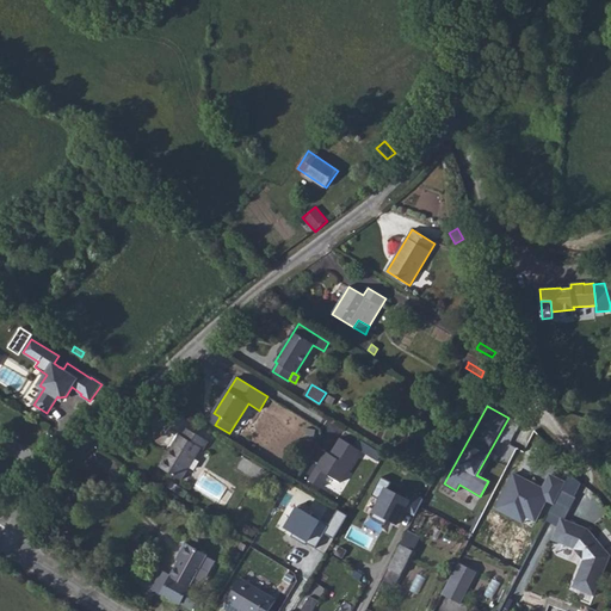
[(215,425),(220,417),(214,413),(209,421),(215,425)]
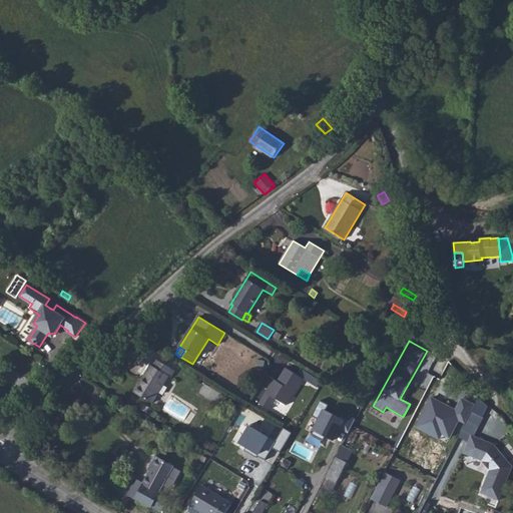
[(152,403),(168,376),(170,378),(175,371),(157,360),(153,366),(150,365),(134,392),(152,403)]
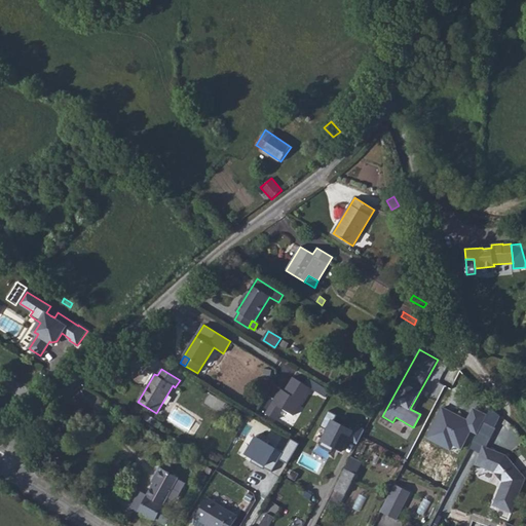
[(280,389),(265,414),(276,420),(283,409),(294,416),(310,388),(293,377),(289,385),(291,386),(287,392),(280,389)]
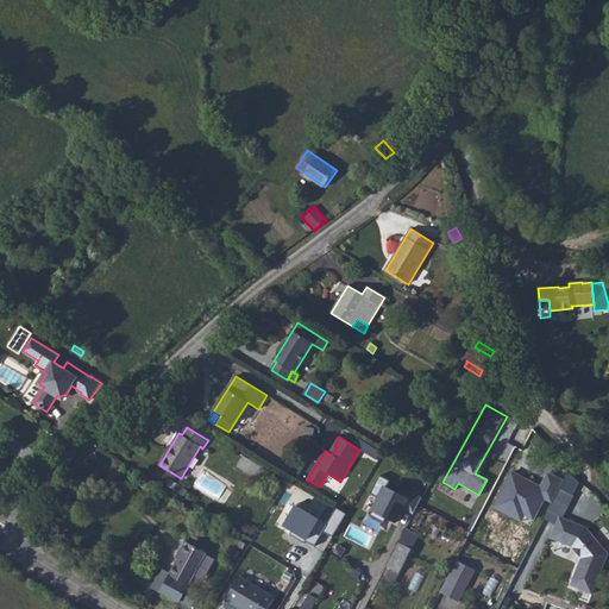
[(510,472),(494,507),(521,521),(526,516),(533,520),(545,498),(552,502),(563,481),(550,473),(542,488),(510,472)]
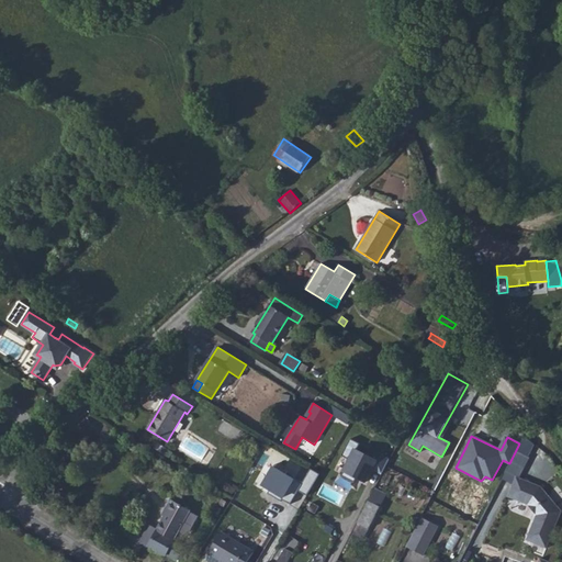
[(347,460),(341,472),(358,480),(367,462),(375,467),(379,459),(358,449),(360,444),(350,438),(341,457),(347,460)]
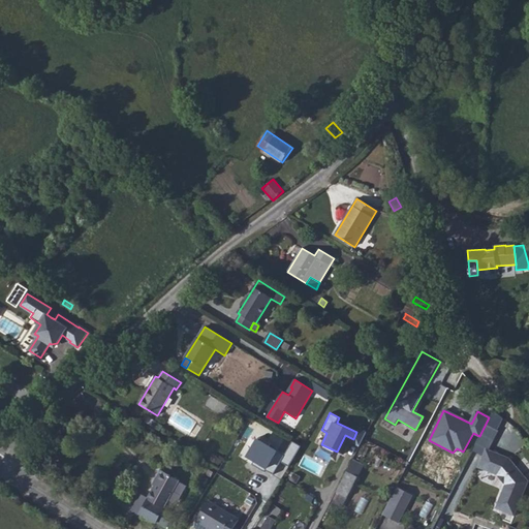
[(497,426),(500,418),(492,414),(489,417),(488,422),(497,426)]
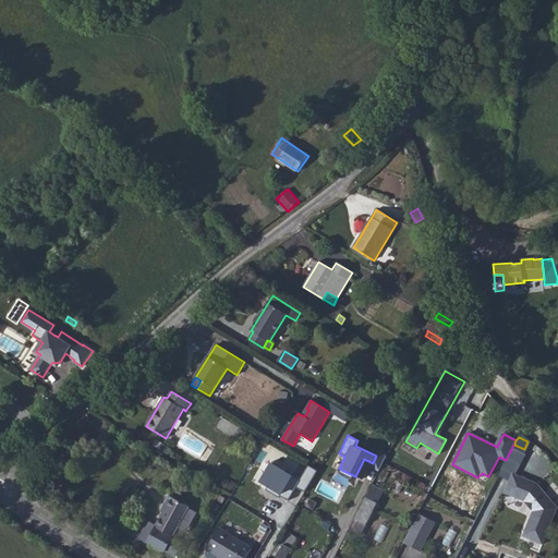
[(301,480),(270,462),(258,482),(289,500),(301,480)]
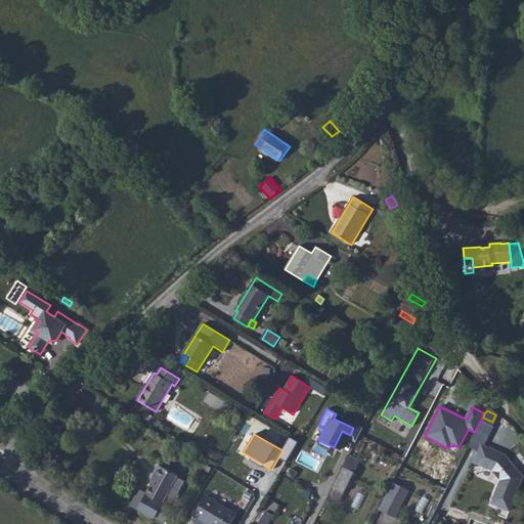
[(500,480),(491,504),(510,511),(523,477),(505,453),(482,444),(478,454),(487,457),(483,467),(492,470),(500,480)]
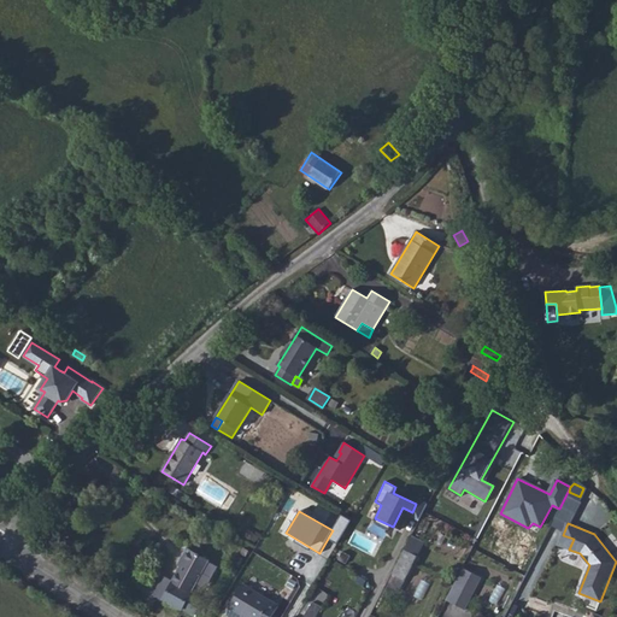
[(250,540),(254,533),(245,527),(240,534),(250,540)]
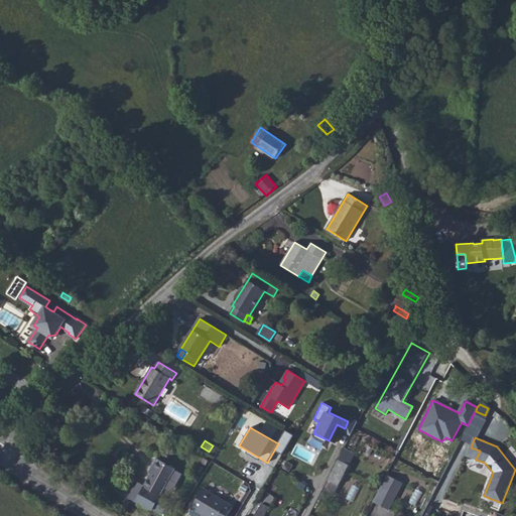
[(349,465),(355,454),(345,447),(338,460),(339,460),(349,465)]
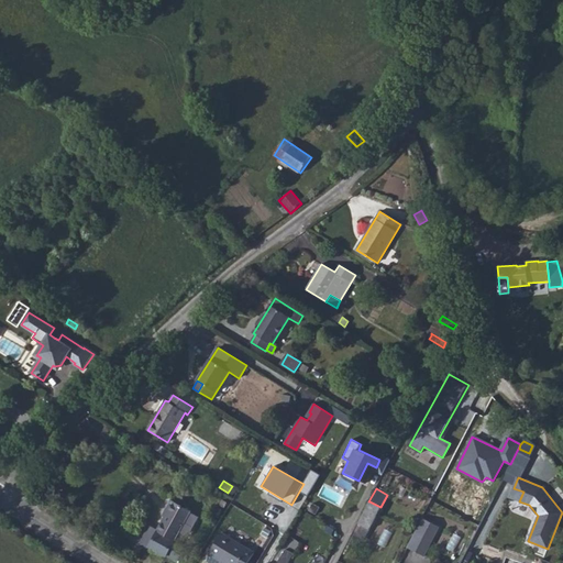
[(523,492),(514,488),(510,497),(519,501),(523,492)]
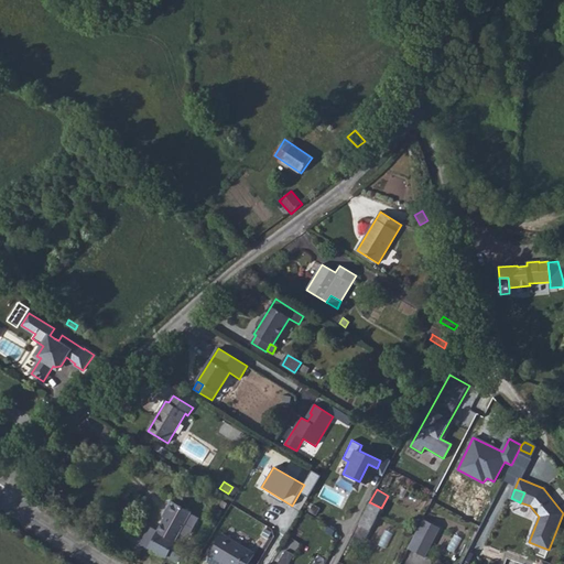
[(186,548),(175,541),(191,512),(171,501),(166,511),(169,512),(165,518),(158,532),(148,527),(139,542),(166,557),(166,556),(177,563),(180,559),(185,562),(188,554),(184,552),(186,548)]
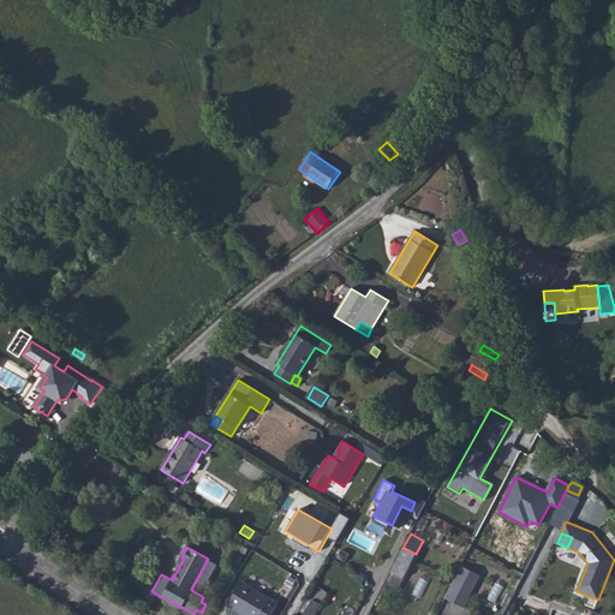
[(404,579),(416,554),(404,548),(392,572),(404,579)]
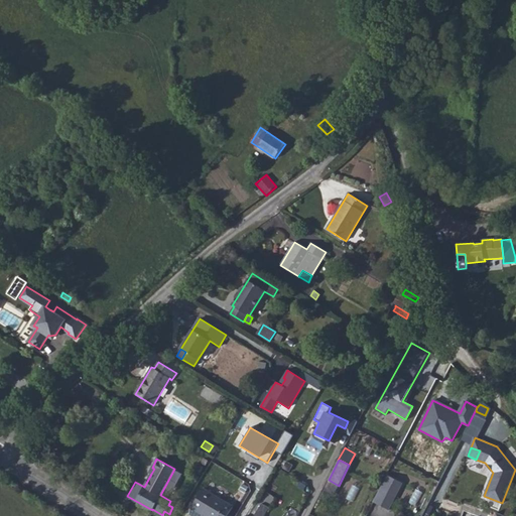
[(389,510),(402,483),(387,475),(373,502),(389,510)]
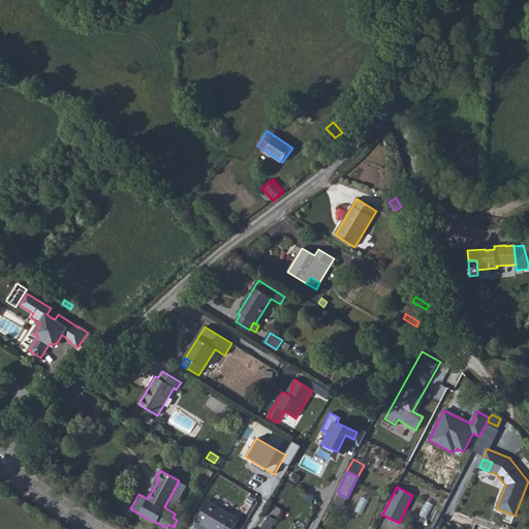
[(347,498),(337,492),(332,503),(342,508),(347,498)]
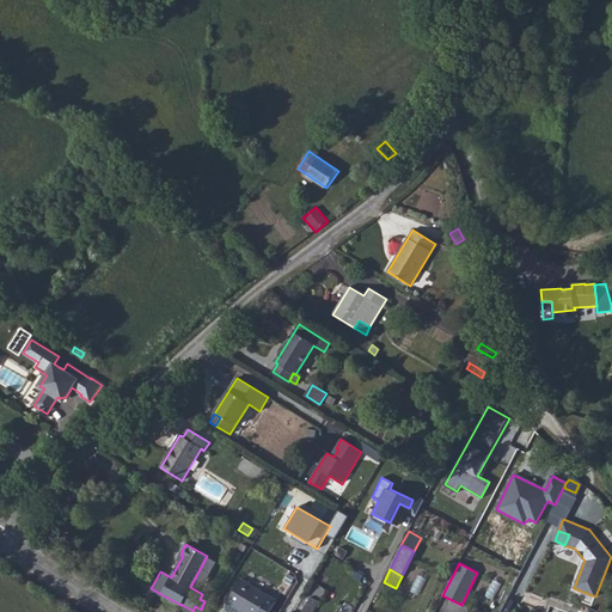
[(269,611),(276,601),(240,580),(227,601),(244,611),(269,611)]
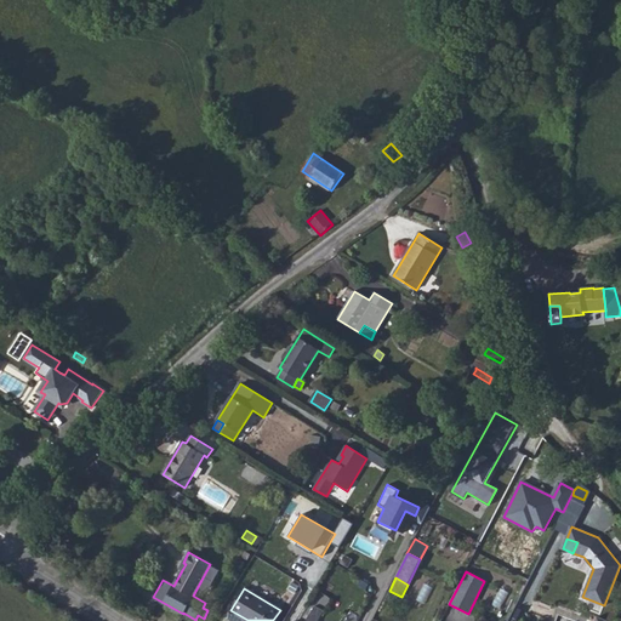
[(296,617),(306,602),(297,597),(289,613),(296,617)]
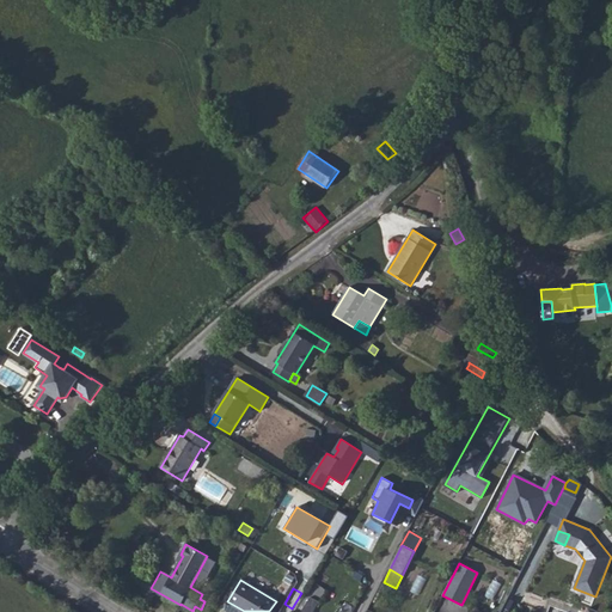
[(312,611),(319,603),(310,598),(306,604),(300,611),(312,611)]
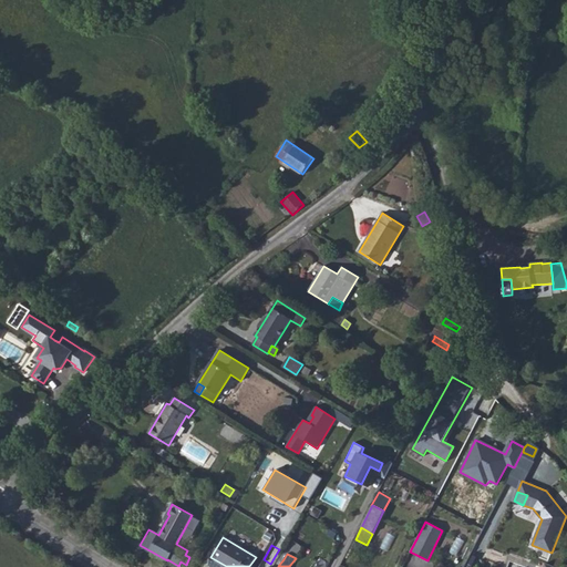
[(278,555),(270,566),(278,566),(284,559),(278,555)]
